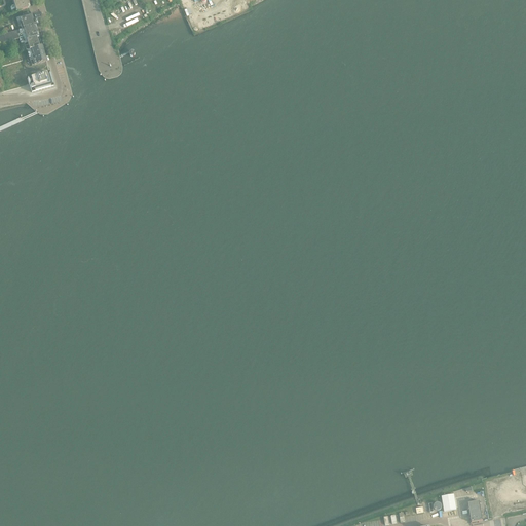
[(13,0),(17,12),(30,8),(30,7),(29,7),(29,6),(28,6),(26,0),(13,0)]
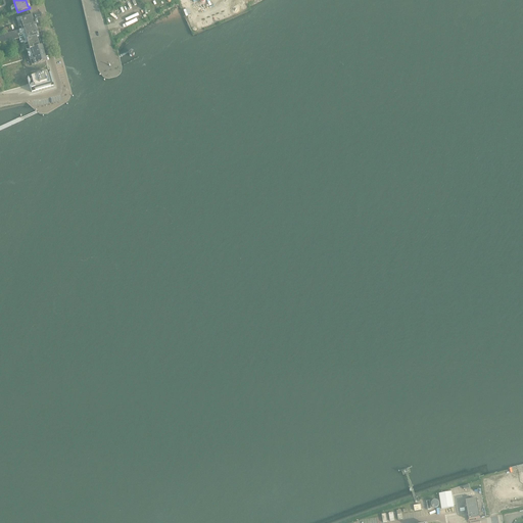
[(18,30),(19,31),(35,27),(34,21),(33,20),(33,19),(33,16),(32,16),(31,15),(20,18),(19,17),(16,18),(18,27),(20,27),(21,29),(18,30)]
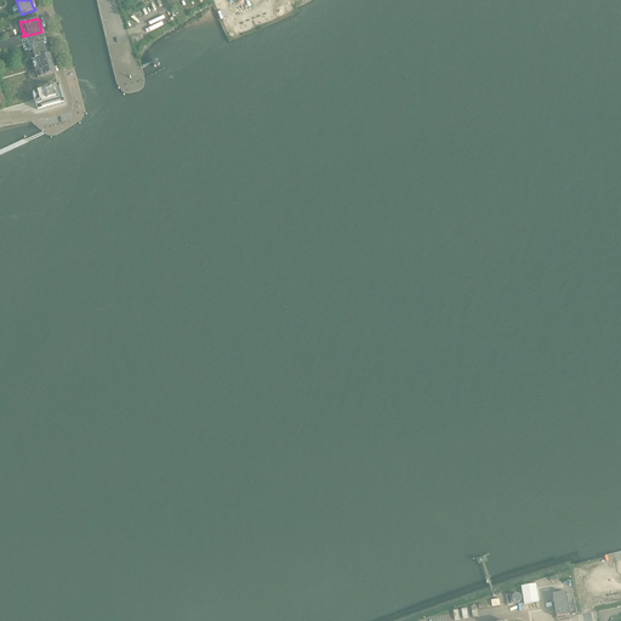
[(46,44),(41,32),(23,36),(21,38),(23,46),(24,51),(28,50),(32,50),(32,47),(46,44)]
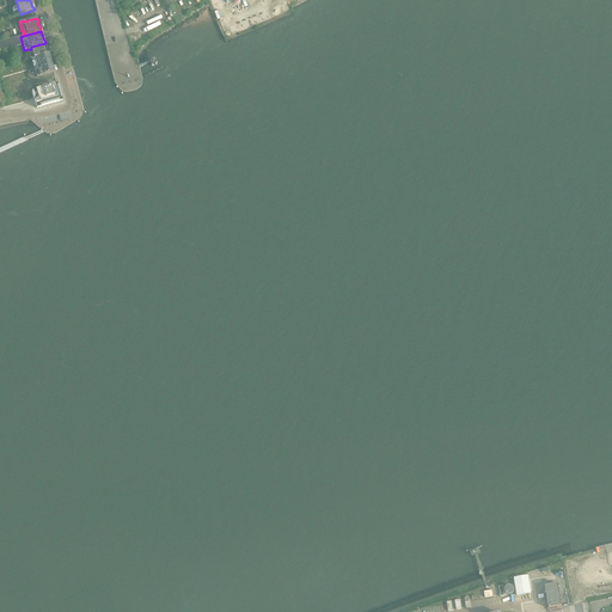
[(0,51),(23,46),(20,37),(0,42),(0,51)]
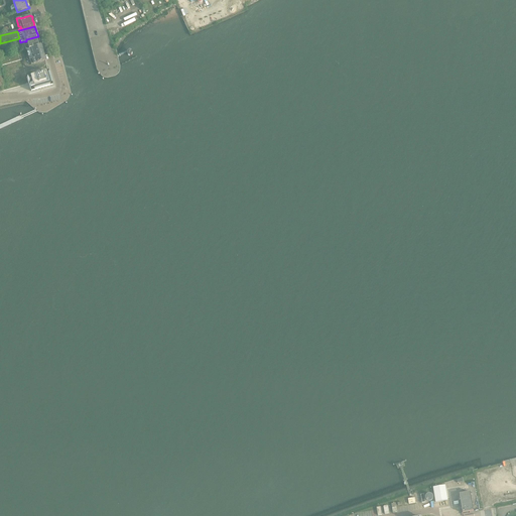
[(28,48),(28,49),(40,45),(38,36),(26,39),(26,41),(23,41),(26,49),(28,48)]
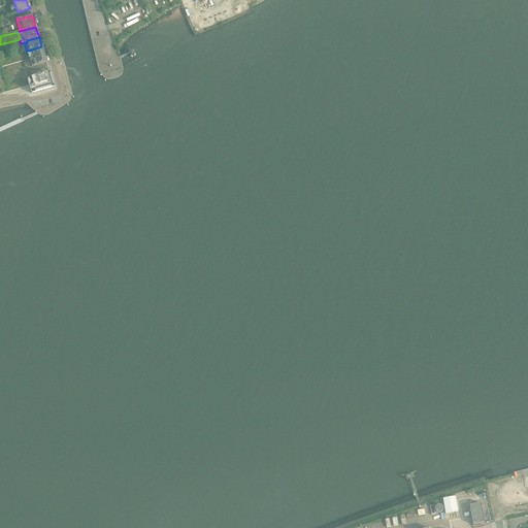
[(46,62),(41,46),(29,51),(30,54),(28,54),(29,58),(31,58),(32,60),(30,61),(31,63),(33,63),(34,66),(46,62)]
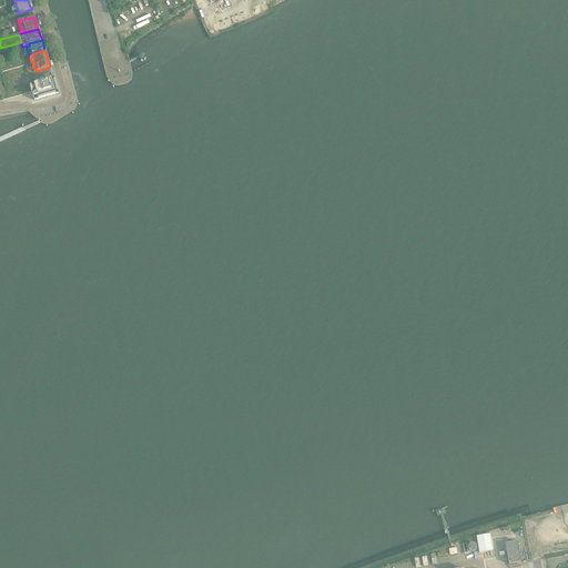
[(0,64),(0,67),(1,72),(23,67),(21,59),(0,64)]
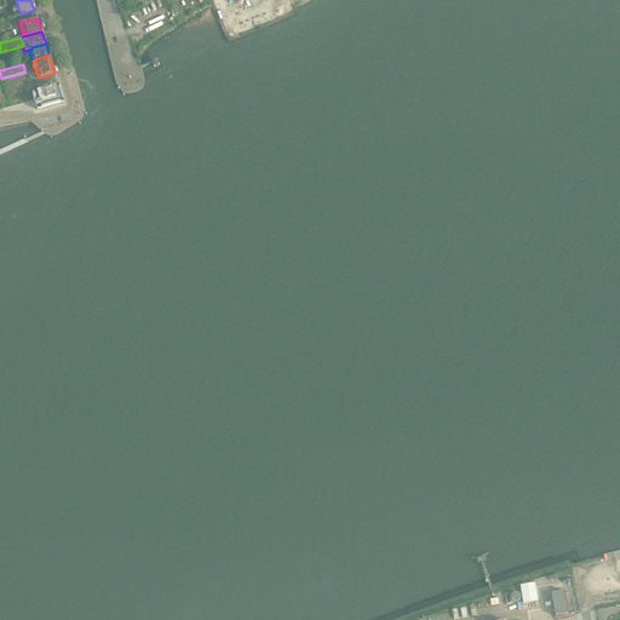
[(58,86),(33,93),(34,101),(35,101),(38,110),(63,103),(58,86)]
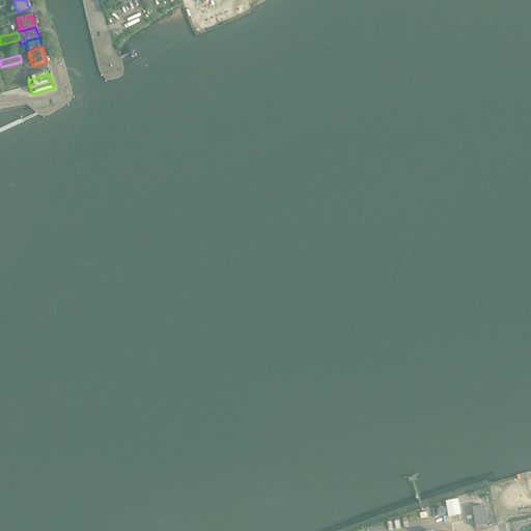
[(457,499),(446,501),(448,516),(460,514),(457,499)]
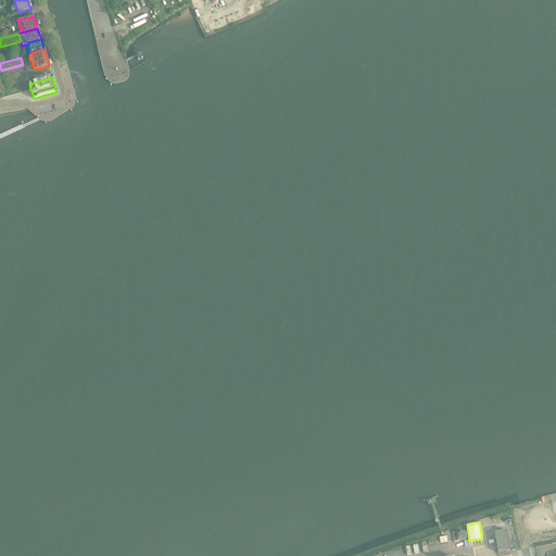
[(509,548),(507,531),(495,532),(498,553),(510,551),(509,548)]
